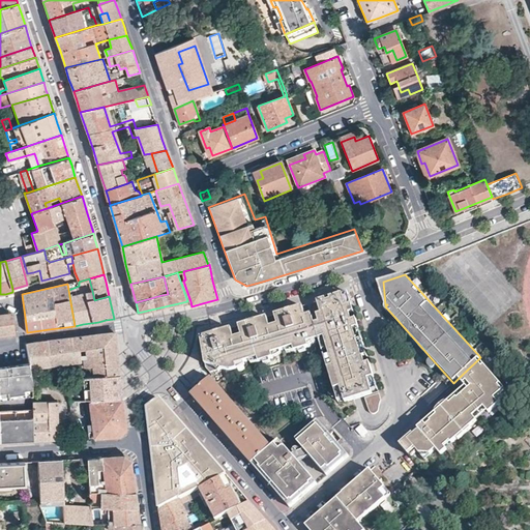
[(324,355),(336,398),(343,395),(344,399),(359,394),(372,391),(371,388),(377,386),(374,377),(369,361),(365,362),(363,354),(366,353),(363,343),(359,344),(358,337),(361,336),(356,318),(352,319),(350,312),(354,311),(353,306),(349,292),(331,297),(332,300),(328,301),(327,299),(308,304),(311,313),(306,315),(303,306),(275,315),(278,323),(270,326),(268,317),(240,326),(242,334),(234,336),(232,328),(203,337),(207,365),(232,371),(238,369),(236,363),(260,356),(262,360),(270,358),(269,353),(297,345),(299,349),(306,347),(304,342),(319,337),(320,339),(323,350),(327,349),(328,353),(324,355)]
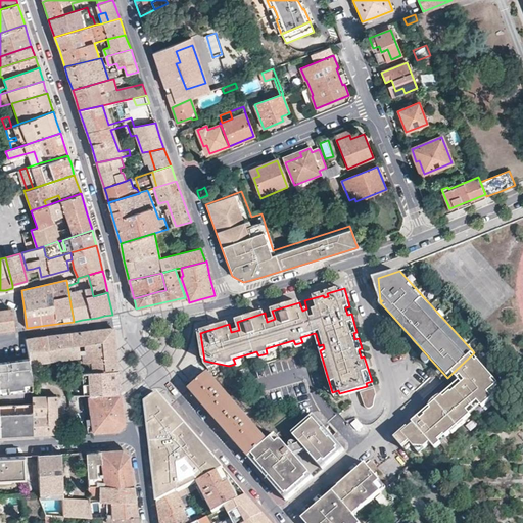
[(0,311),(0,331),(13,329),(11,308),(3,311),(0,311)]
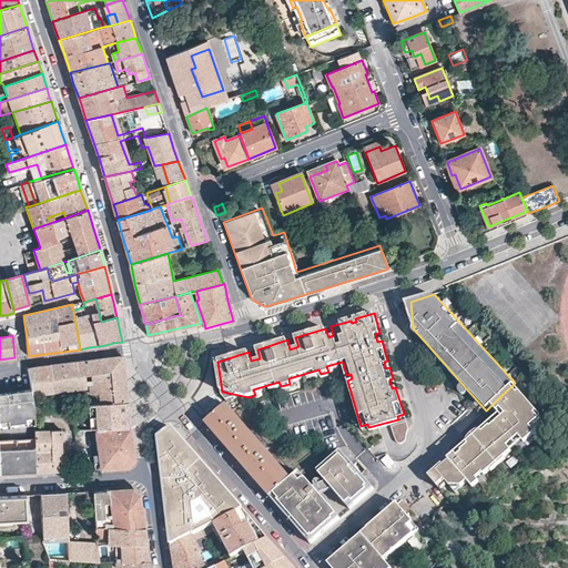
[(101,405),(128,402),(125,379),(123,356),(98,359),(75,362),(79,389),(87,388),(85,376),(91,375),(93,387),(90,387),(91,395),(100,394),(101,405)]
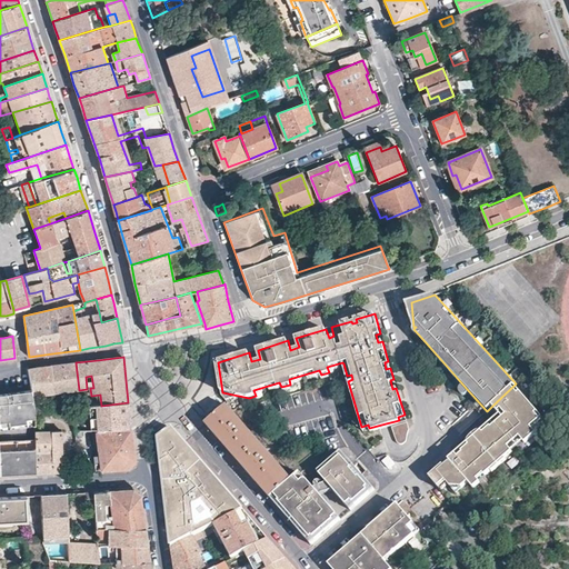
[(32,396),(79,390),(76,362),(62,363),(29,368),(31,390),(32,396)]
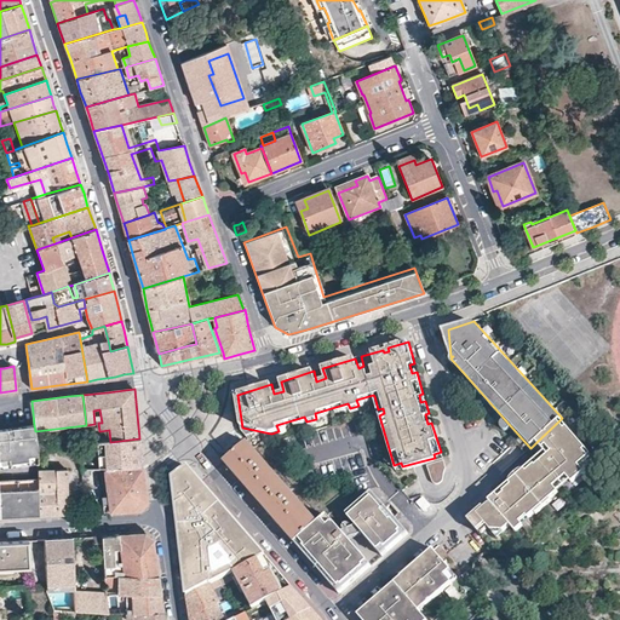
[(480,533),(481,535),(489,529),(498,538),(510,527),(516,534),(529,522),(527,520),(534,512),(537,515),(551,503),(549,500),(557,492),(556,491),(569,478),(573,483),(584,474),(579,466),(591,455),(566,428),(560,420),(537,442),(549,457),(541,463),(539,459),(534,463),(530,465),(489,504),(491,505),(487,507),(484,510),(483,509),(469,522),(480,533)]
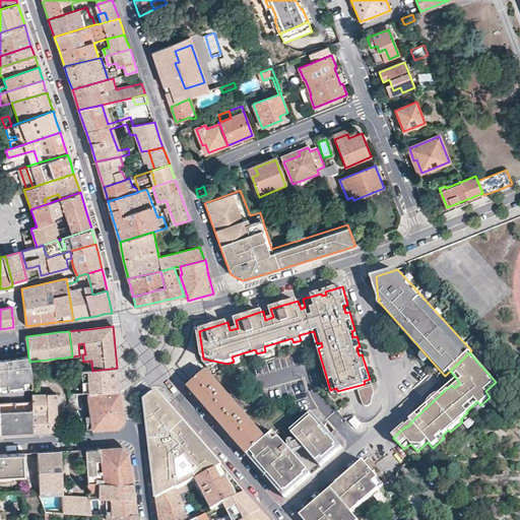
[(29,362),(28,356),(3,360),(0,360),(0,434),(10,434),(28,433),(33,433),(30,394),(29,362)]
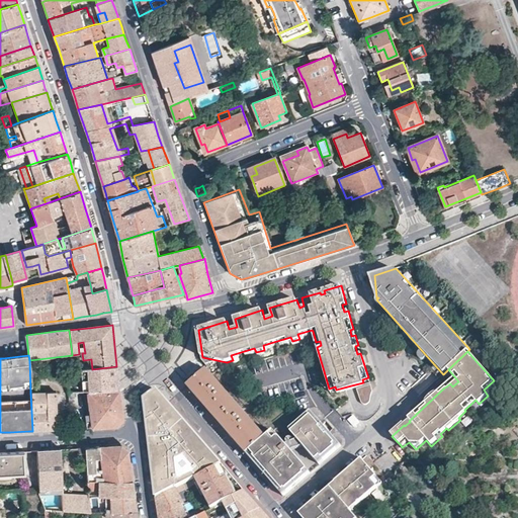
[(116,366),(92,369),(80,369),(83,392),(87,391),(119,390),(117,377),(116,366)]
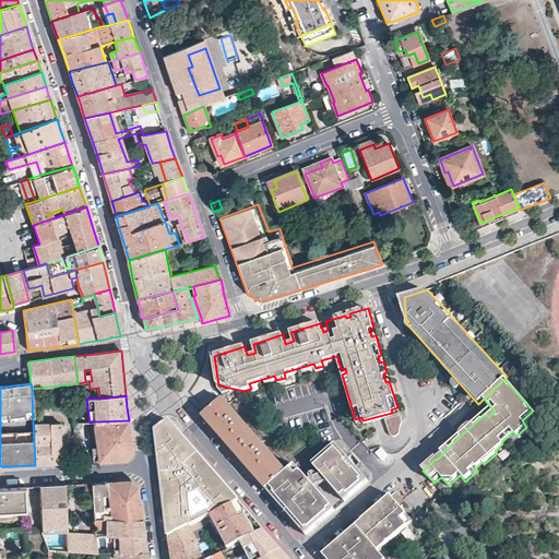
[(234,452),(268,490),(287,472),(224,400),(203,417),(211,427),(224,441),(234,452)]
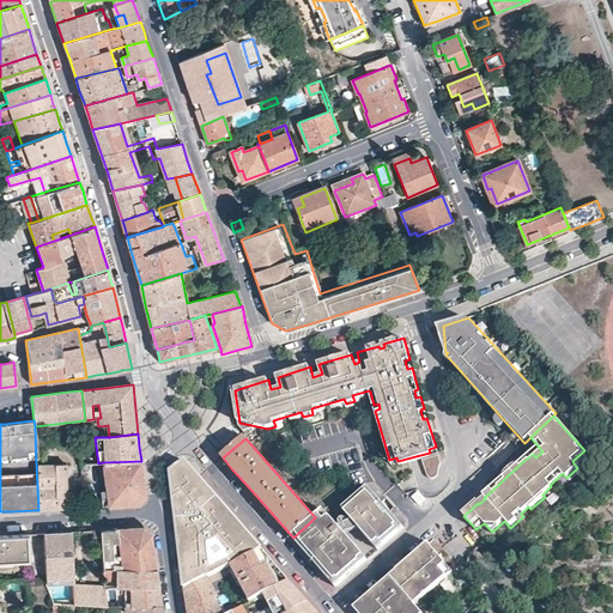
[(141,461),(103,462),(109,507),(126,505),(138,505),(145,497),(144,483),(141,461)]
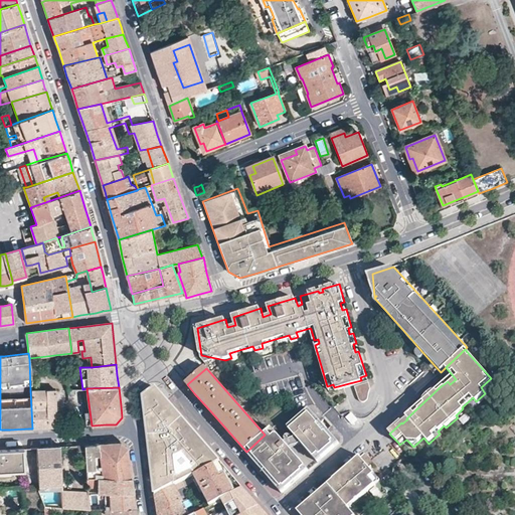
[(153,476),(155,495),(176,486),(196,476),(217,466),(219,465),(157,388),(145,397),(149,435),(153,476)]
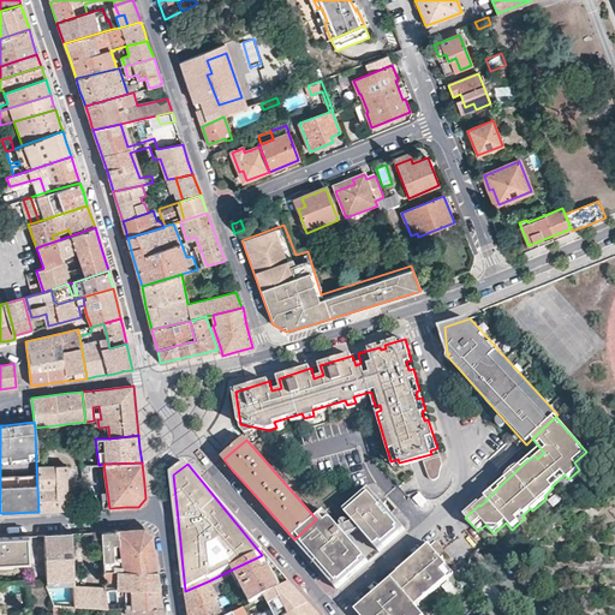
[(52,512),(69,511),(65,465),(36,466),(39,512),(52,512)]
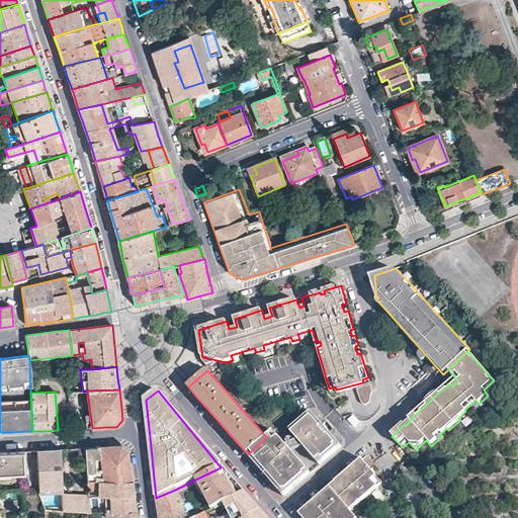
[(288,429),(319,463),(324,459),(340,444),(311,411),(288,429)]
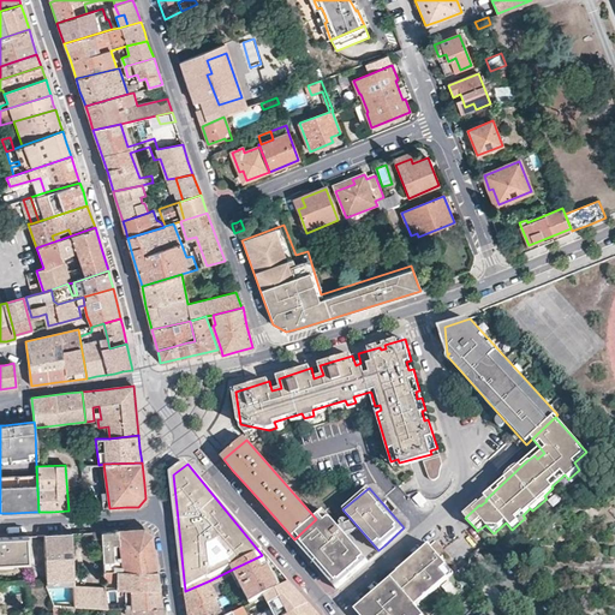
[(556,494),(547,501),(553,508),(561,501),(556,494)]
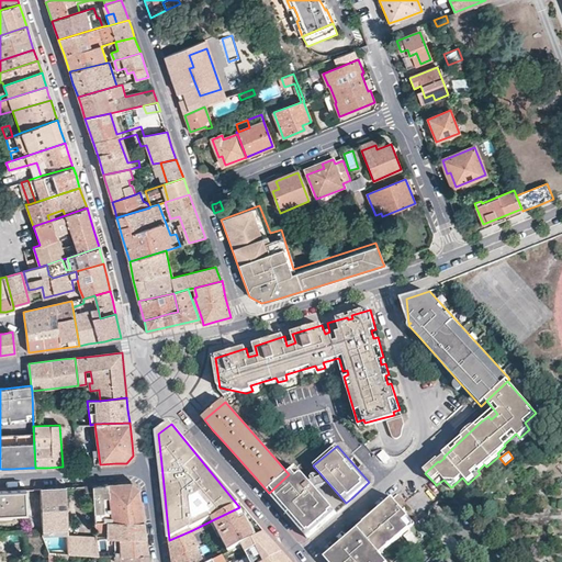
[(269,493),(307,537),(333,516),(337,512),(296,468),(289,474),(269,493)]
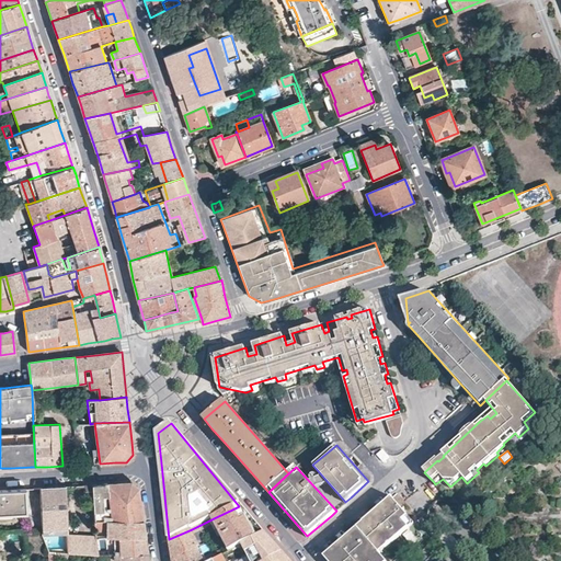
[(130,483),(92,485),(94,522),(142,521),(139,502),(138,490),(134,485),(130,483)]
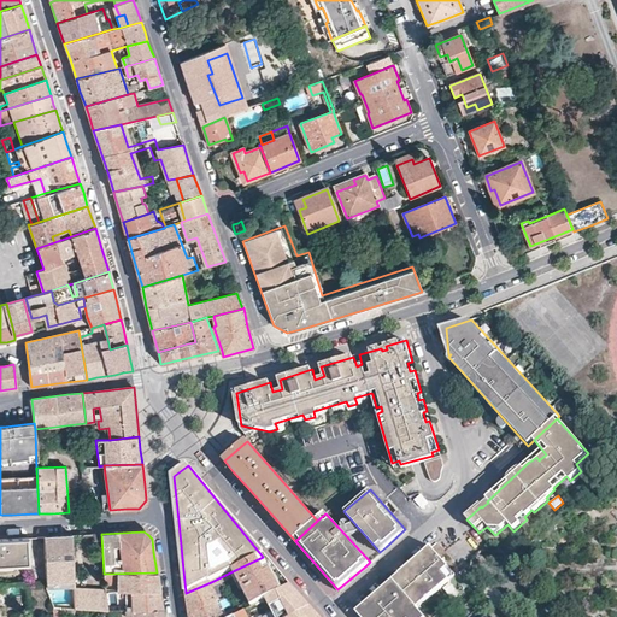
[(56,536),(43,538),(47,583),(74,582),(74,579),(71,538),(71,536),(56,536)]
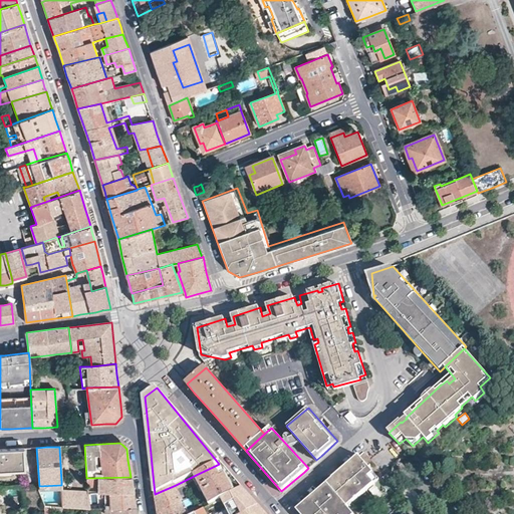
[(0,449),(0,477),(25,476),(24,448),(23,448),(0,449)]
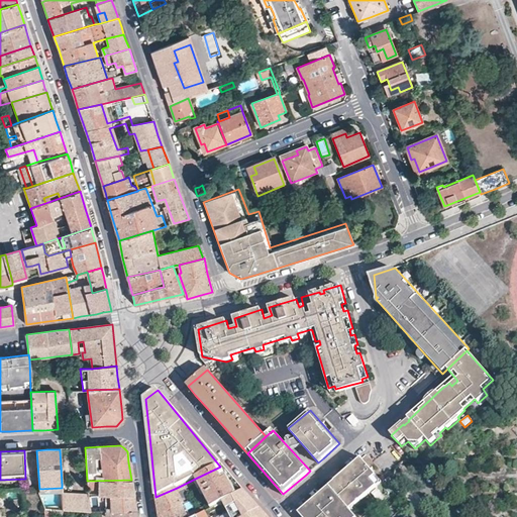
[(299,513),(303,516),(348,516),(345,513),(382,481),(360,458),(341,476),(314,499),(304,509),(299,513)]
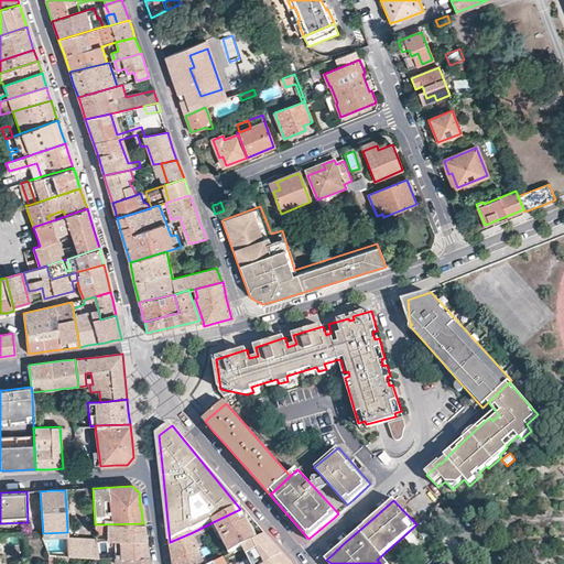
[(215,521),(232,554),(243,549),(253,544),(268,537),(256,524),(251,520),(247,522),(238,510),(215,521)]
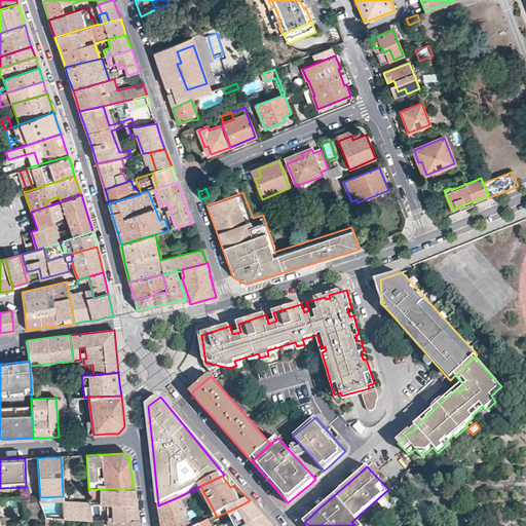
[(134,488),(88,489),(89,498),(100,498),(100,504),(112,504),(137,504),(135,494),(134,488)]
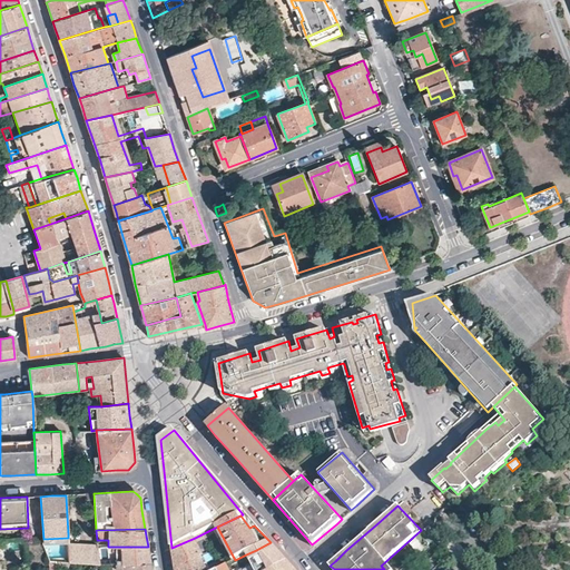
[(418,553),(429,543),(420,533),(409,543),(418,553)]
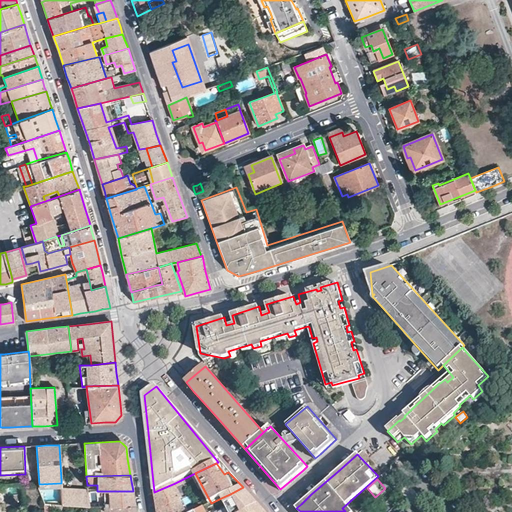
[(157,507),(157,511),(185,511),(180,500),(182,499),(175,483),(154,492),(157,507)]
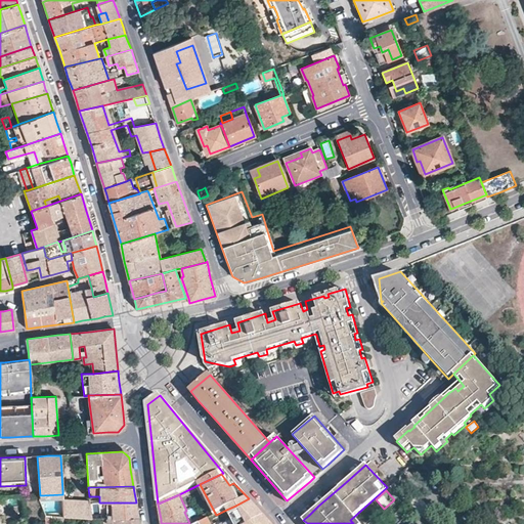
[(89,503),(89,501),(63,500),(62,517),(91,519),(89,503)]
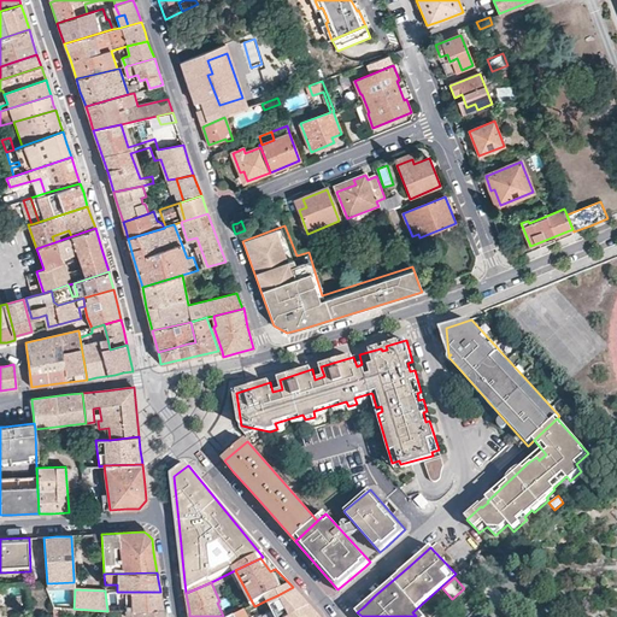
[(127,597),(128,610),(163,609),(162,599),(160,592),(131,592),(131,595),(127,597)]
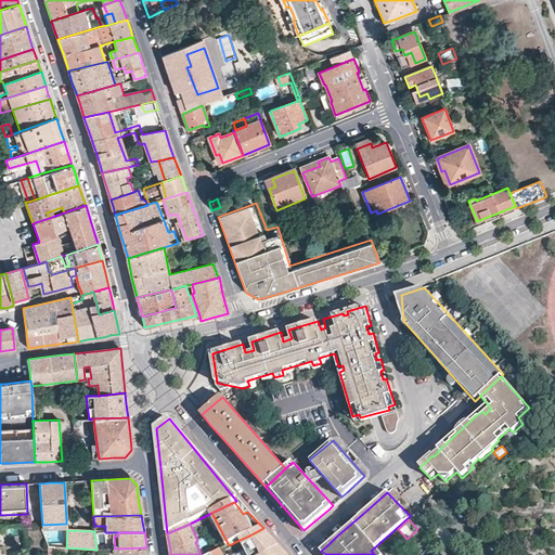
[(63,546),(49,545),(48,554),(54,554),(55,552),(63,552),(63,546)]
